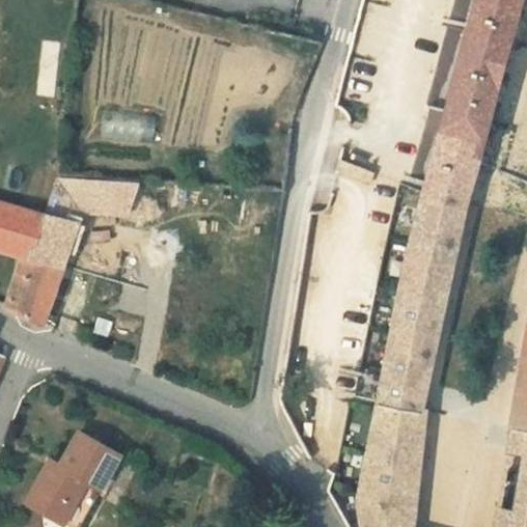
[(364,456),(354,504),(359,526),(411,526),(427,407),(421,406),(481,157),(520,0),(471,0),(413,224),(364,456)]
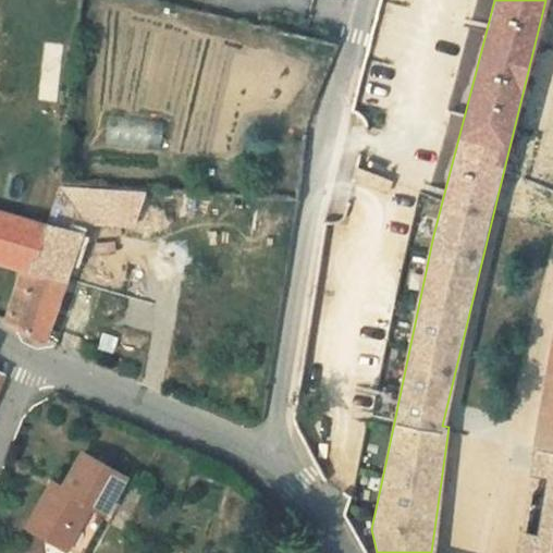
[(77,231),(88,198),(93,184),(53,181),(40,223),(77,231)]
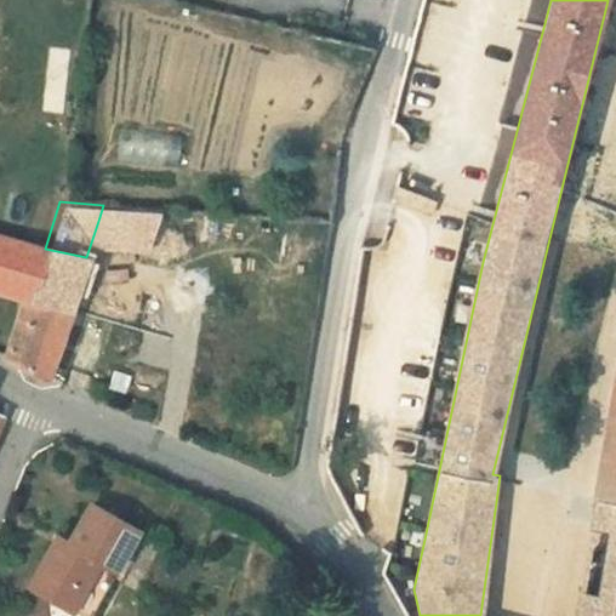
[(63,370),(52,365),(86,257),(45,249),(0,237),(0,306),(9,308),(0,335),(0,355),(58,386),(63,370)]
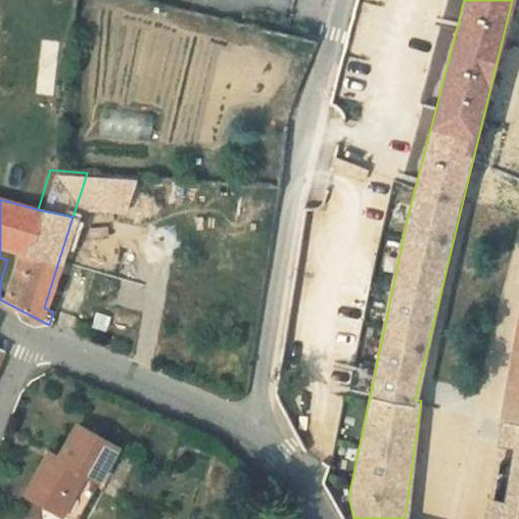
[(518,335),(504,422),(484,518),(518,518),(518,335)]
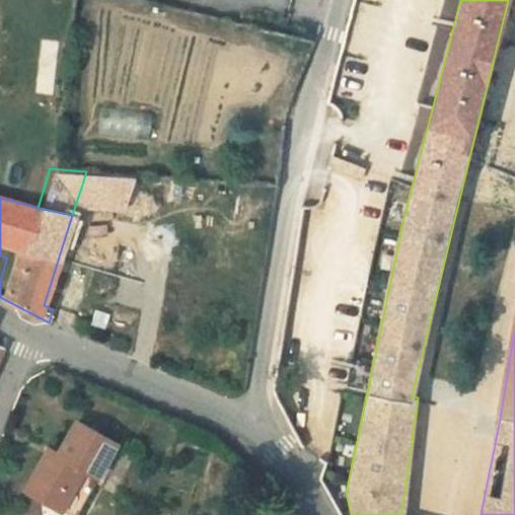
[(75,514),(116,443),(75,421),(55,455),(45,450),(22,491),(62,514),(75,514)]
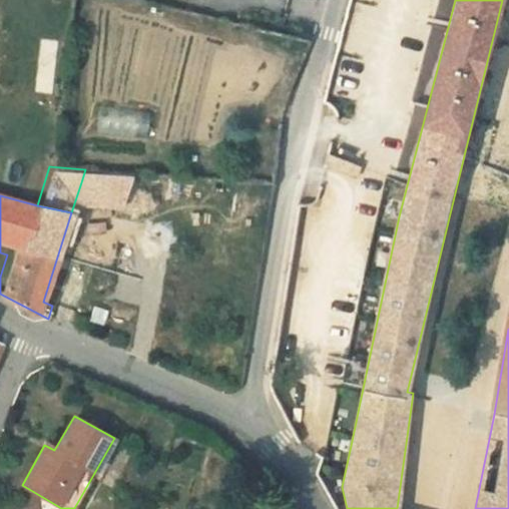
[(315,481),(342,487),(352,441),(319,433),(314,449),(308,469),(311,474),(315,481)]
